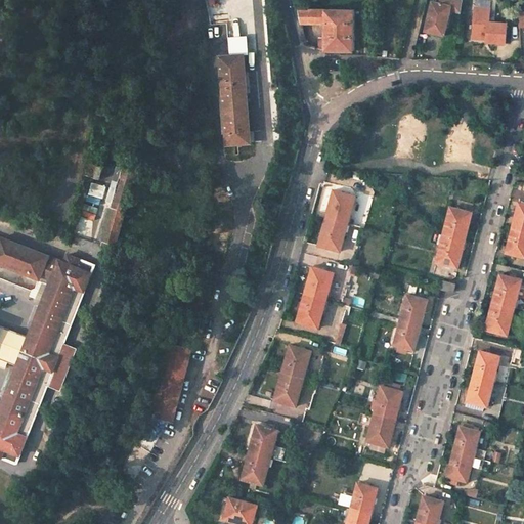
[(430,33),(445,36),(451,10),(462,13),(463,0),(442,0),(441,4),(432,2),(429,18),(432,18),(430,33)]
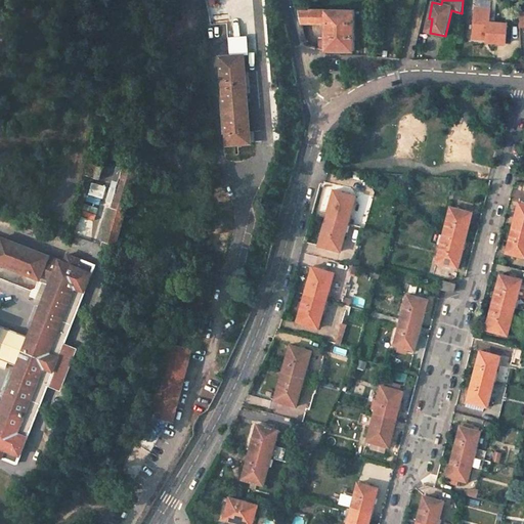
[(490,10),(475,9),(474,39),(488,40),(488,42),(506,43),(507,25),(489,24),(490,10)]
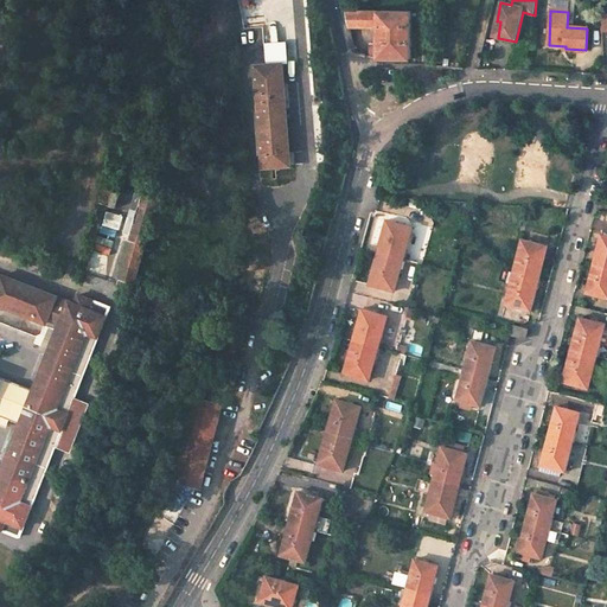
[(379,13),(346,12),(349,27),(378,27),(379,13)]
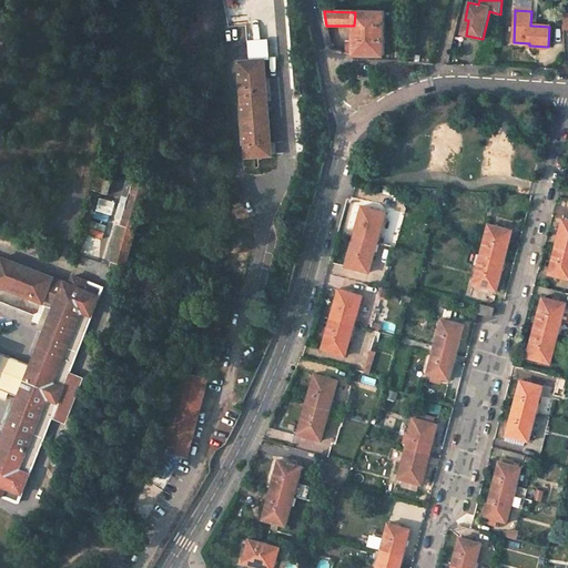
[(386,12),(355,12),(354,26),(354,41),(347,42),(347,53),(354,56),(385,56),(386,12)]
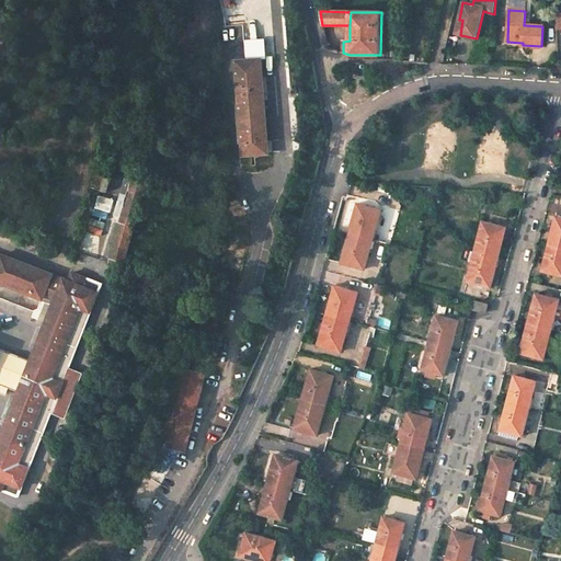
[(260,58),(235,60),(241,155),(267,152),(267,150),(272,150),(271,139),(266,140),(263,100),(267,99),(265,77),(261,77),(260,58)]
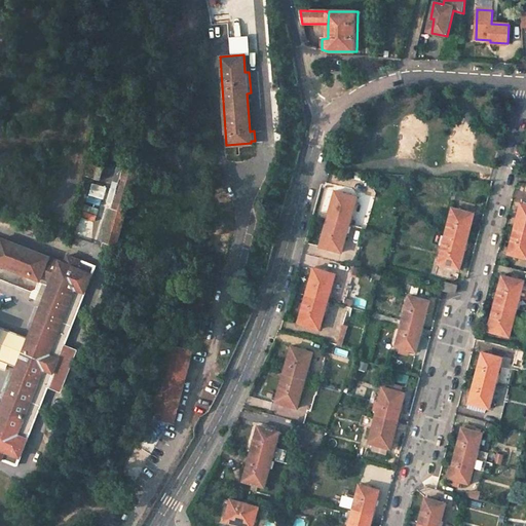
[(88,164),(85,177),(100,181),(103,168),(88,164)]
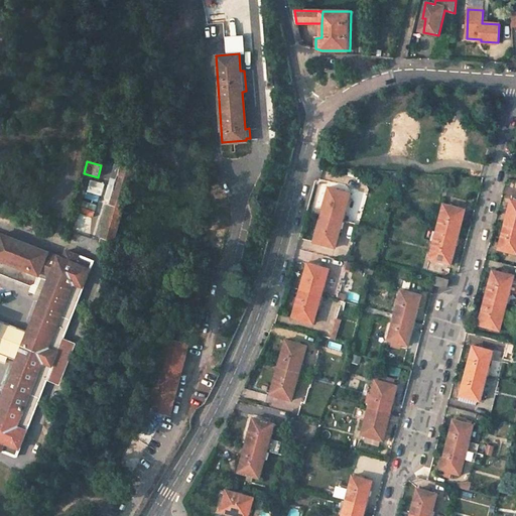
[(122,175),(111,208),(123,212),(134,179),(137,168),(124,164),(120,175),(122,175)]
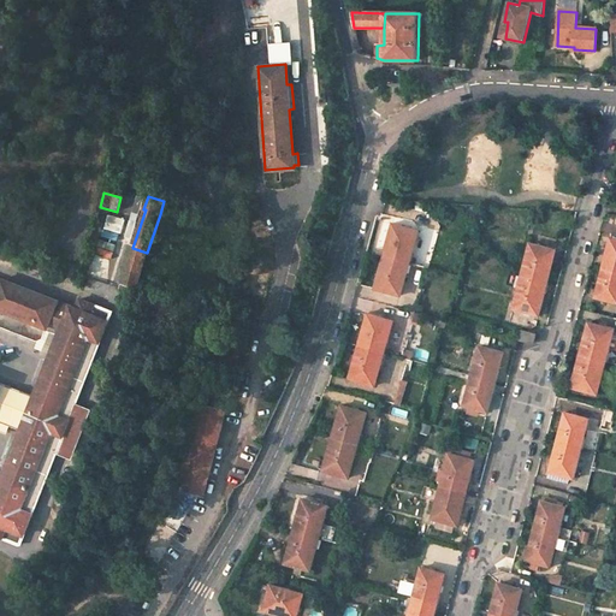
[(394,223),(384,255),(409,261),(412,250),(413,252),(419,230),(394,223)]
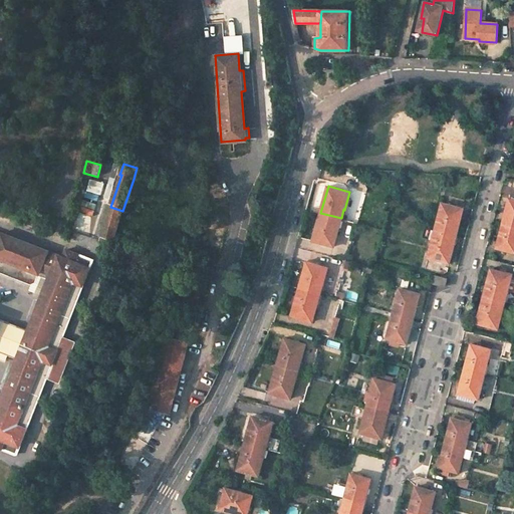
[(508,211),(505,223),(513,225),(513,199),(512,199),(508,211)]
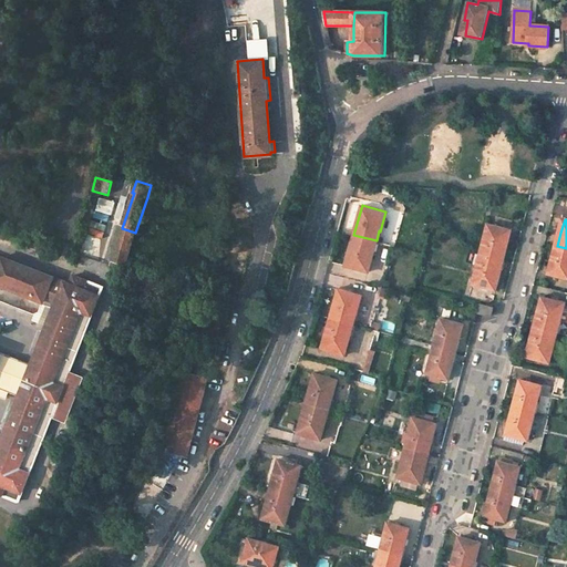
[(487,224),(480,254),(503,259),(505,250),(507,250),(509,240),(512,230),(487,224)]
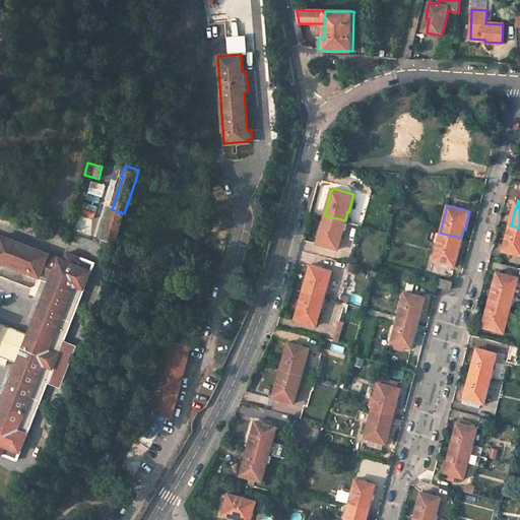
[(112,209),(102,239),(115,243),(124,213),(112,209)]
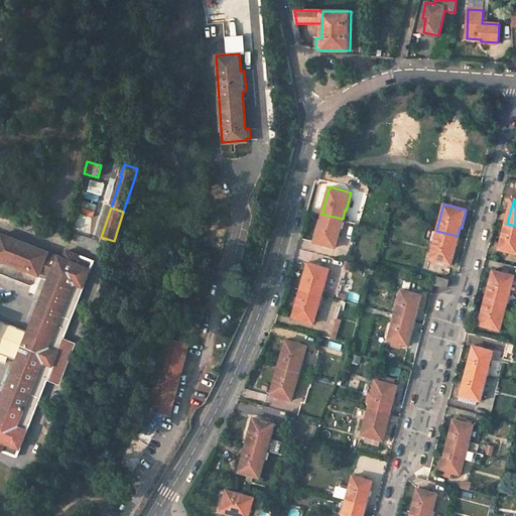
[(321,214),(314,242),(336,248),(341,230),(340,229),(343,219),(321,214)]
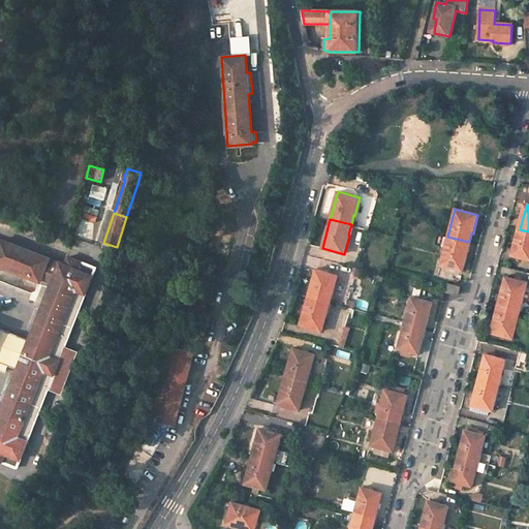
[(517,243),(512,255),(528,259),(528,231),(520,229),(517,243)]
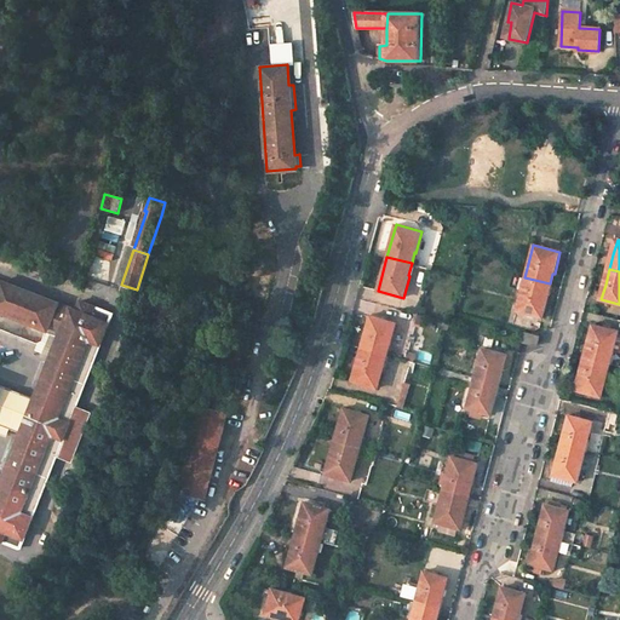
[(524,277),(515,311),(541,319),(545,308),(547,296),(546,296),(550,283),(524,277)]
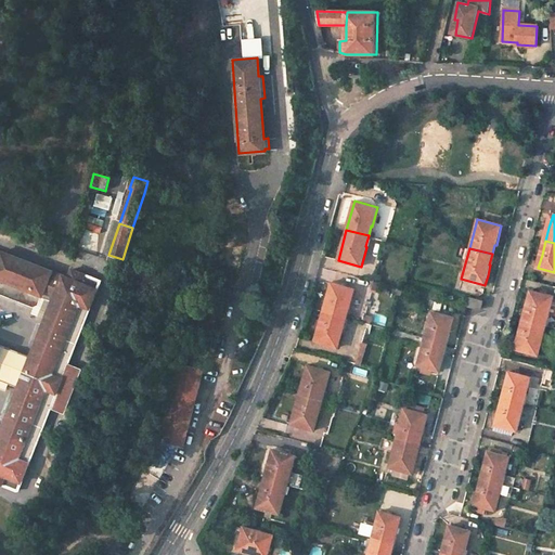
[(46,319),(31,357),(0,345),(0,387),(7,390),(10,384),(18,387),(1,434),(0,436),(0,483),(18,491),(50,410),(68,364),(101,282),(72,270),(68,279),(62,276),(61,282),(49,278),(51,272),(0,252),(0,293),(34,308),(39,306),(50,310),(46,319)]
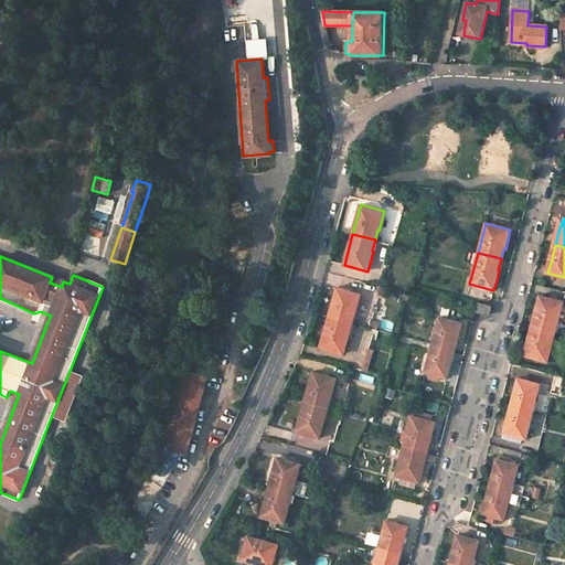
[(125,264),(110,259),(109,265),(123,269),(125,264)]
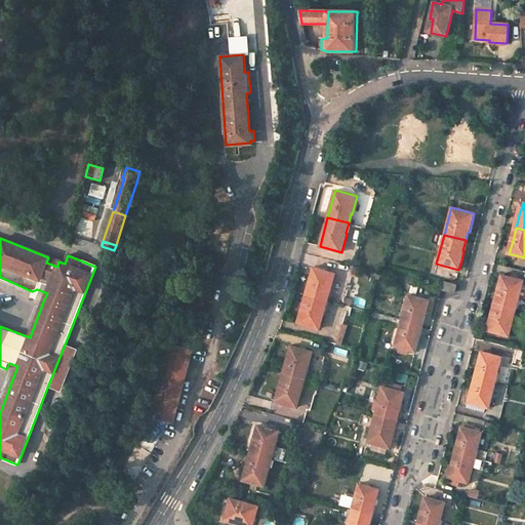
[(46,263),(57,267),(58,261),(48,257),(46,263)]
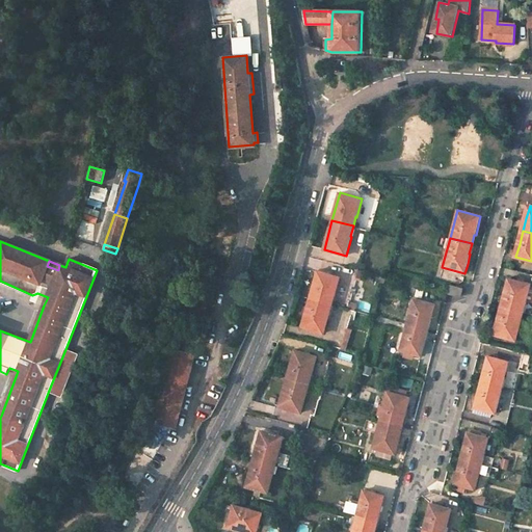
[(318,270),(310,298),(331,303),(334,295),(335,295),(341,276),(318,270)]
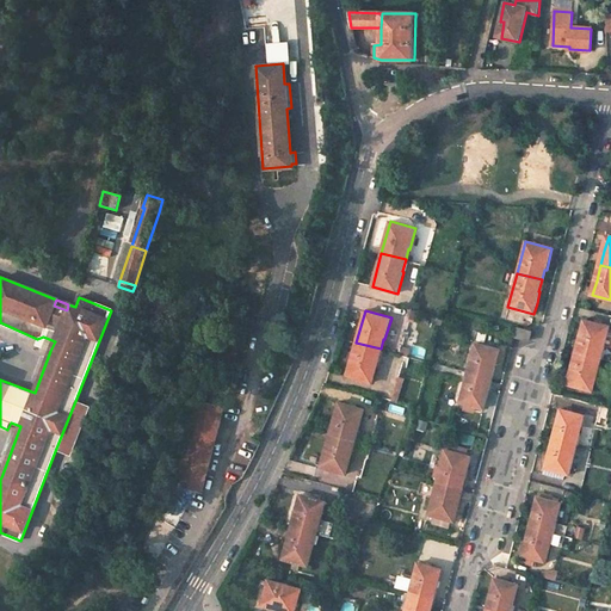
[(581,337),(576,352),(602,359),(604,349),(605,349),(610,327),(585,321),(581,337)]
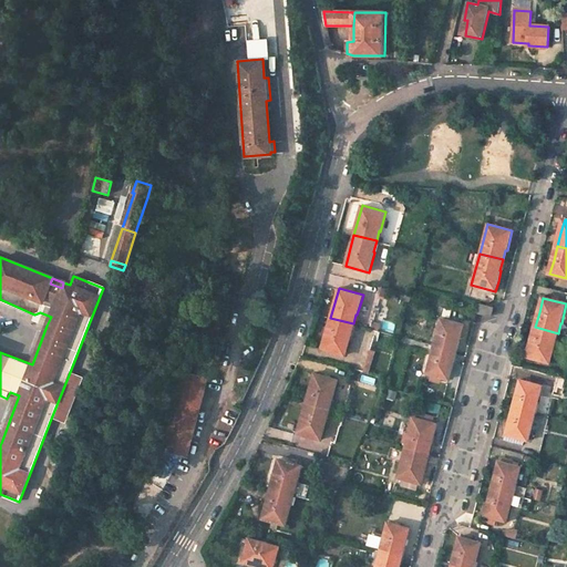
[(481,305),(478,312),(492,317),(494,308),(492,308),(481,305)]
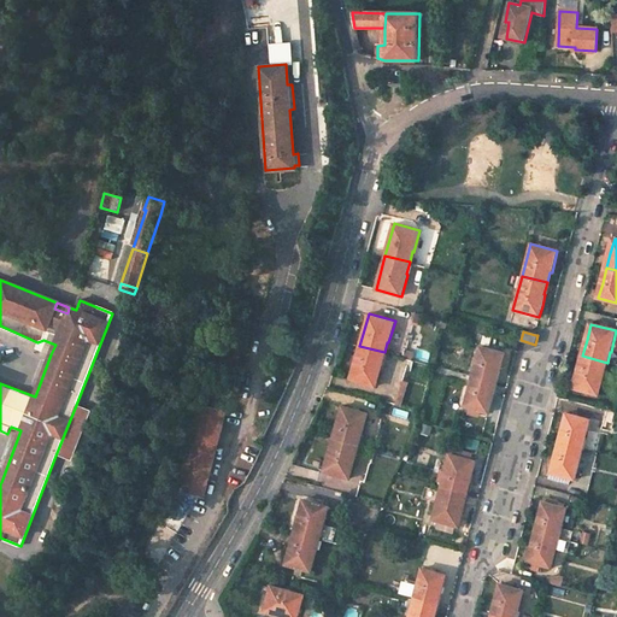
[(35,347),(51,354),(56,345),(43,340),(37,342),(35,347)]
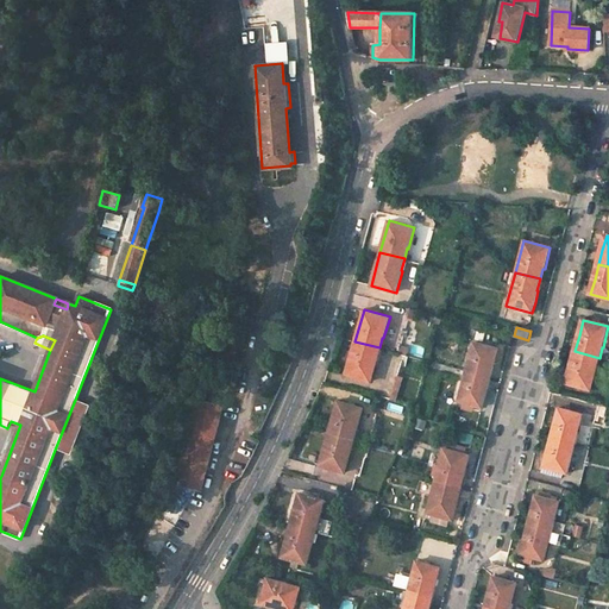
[(355,341),(345,374),(371,382),(378,356),(377,356),(380,347),(355,341)]
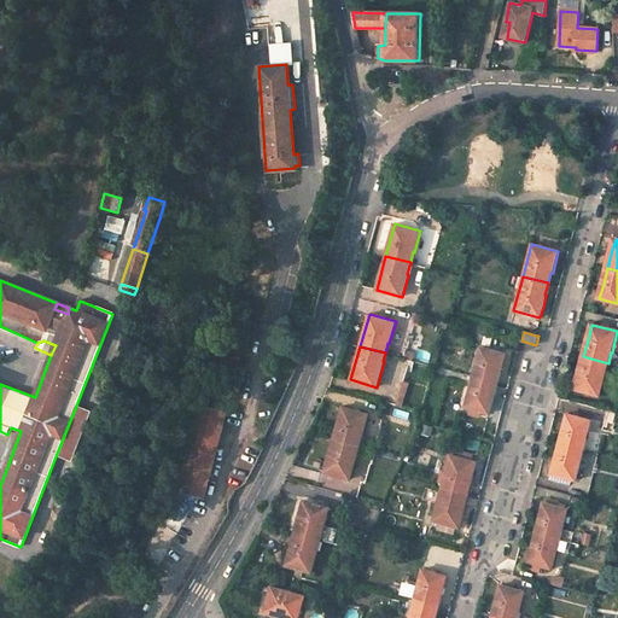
[(481,348),(472,377),(495,383),(497,373),(500,374),(502,365),(505,354),(481,348)]
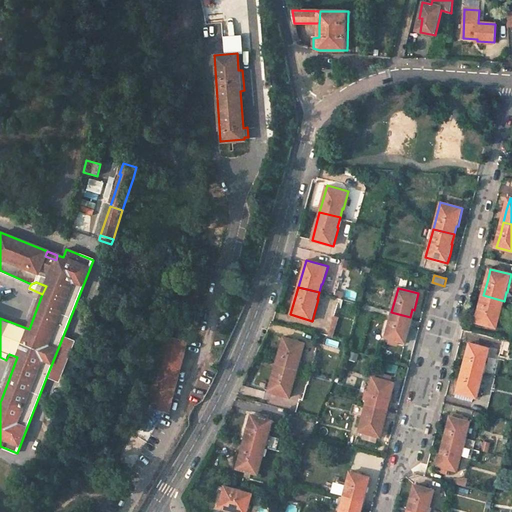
[(479,309),(476,322),(497,329),(502,310),(501,310),(504,301),(483,295),(479,309)]
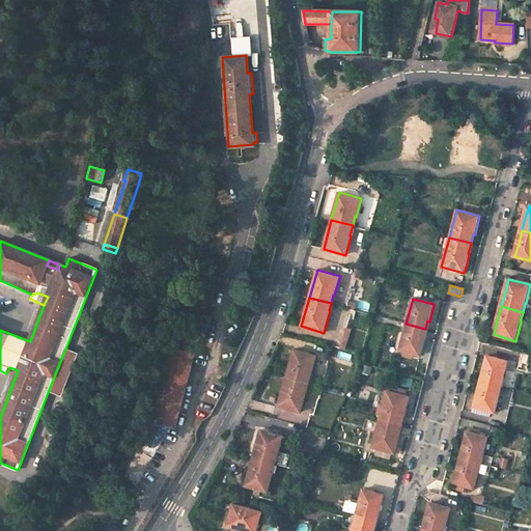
[(406,324),(399,351),(420,356),(422,348),(424,340),(422,339),(425,329),(406,324)]
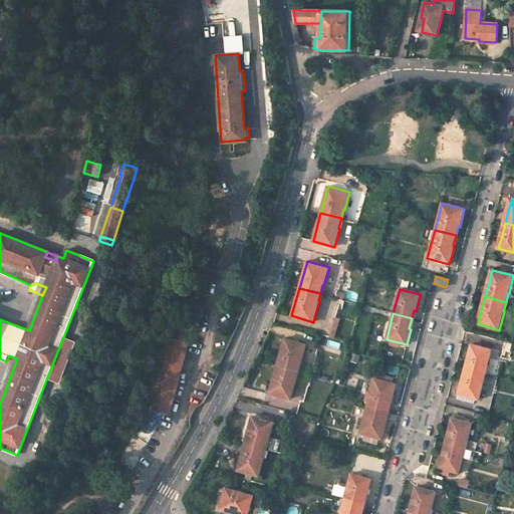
[(63,337),(46,379),(60,384),(75,341),(63,337)]
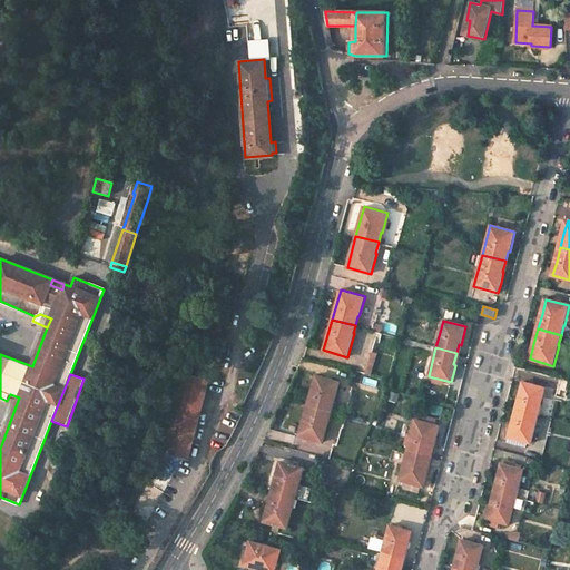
[(208,381),(185,375),(167,454),(190,459),(208,381)]
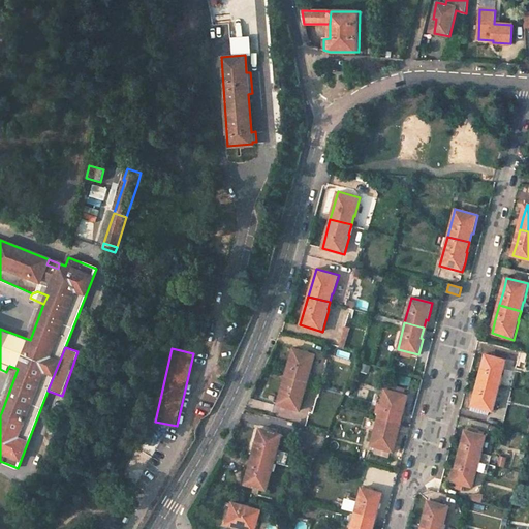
[(293,349),(286,376),(307,382),(309,374),(310,374),(316,355),(293,349)]
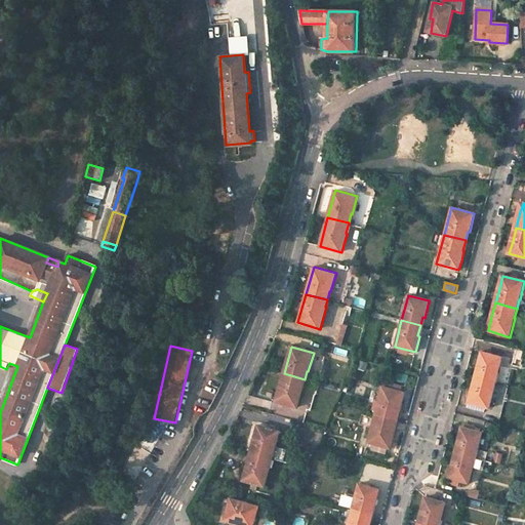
[(479,364),(475,376),(493,381),(496,371),(498,371),(502,357),(483,352),(479,364)]
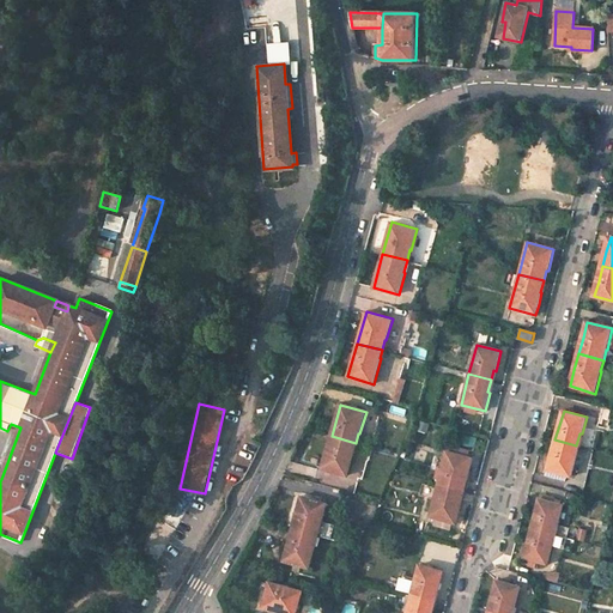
[(332,436),(322,469),(347,478),(353,455),(352,455),(356,443),(332,436)]
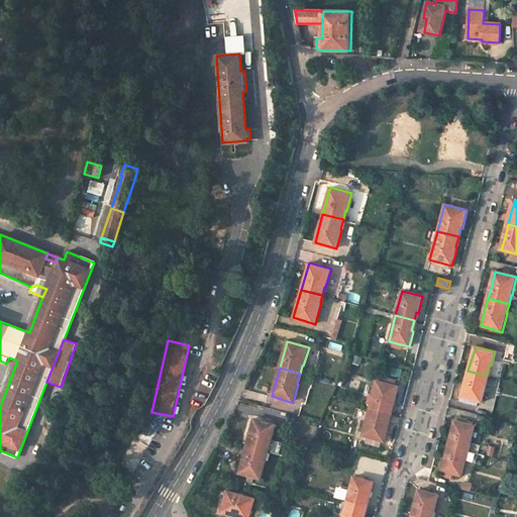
[(464,384),(461,396),(482,402),(486,385),(484,385),(486,376),(468,371),(464,384)]
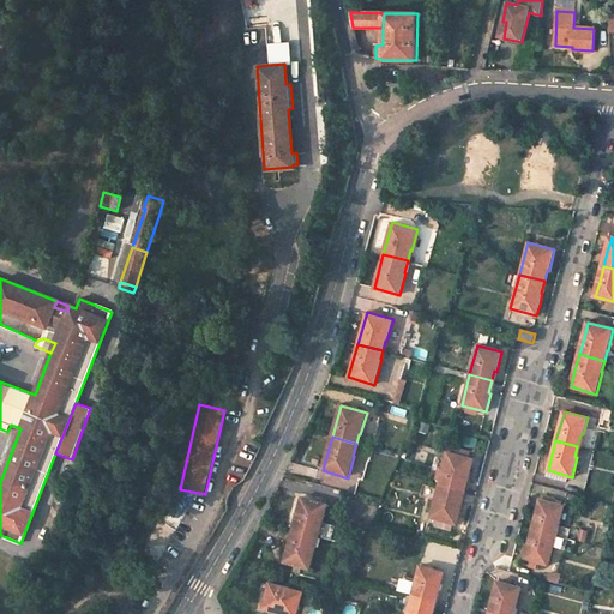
[(446,452),(437,485),(463,491),(465,480),(468,480),(470,470),(473,459),(446,452)]
